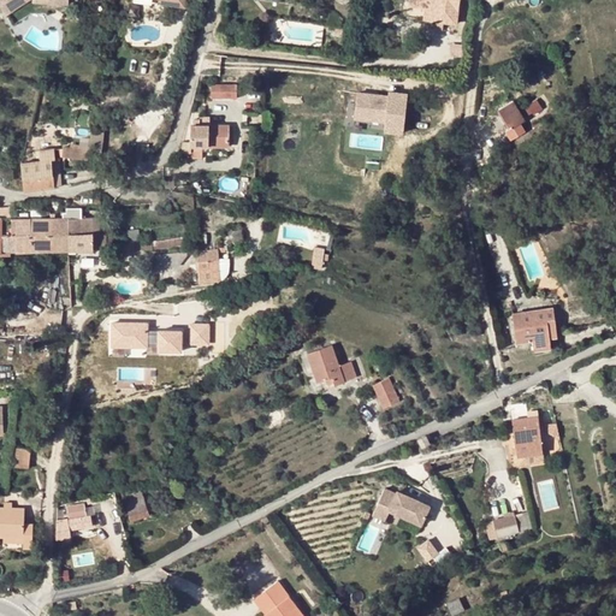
[(0,0),(0,6),(6,4),(10,10),(27,0),(0,0)]
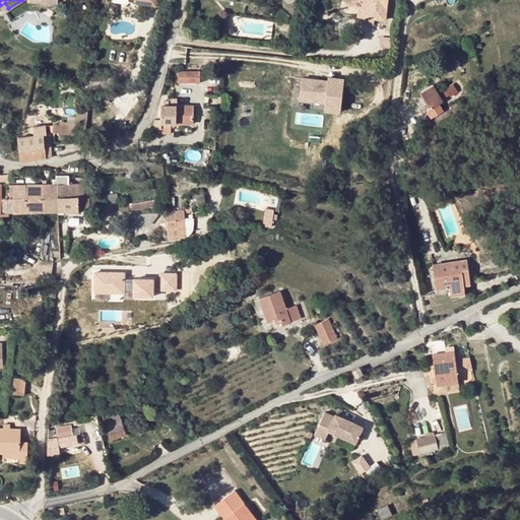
[(136,0),(136,2),(136,6),(156,9),(157,0),(136,0)]
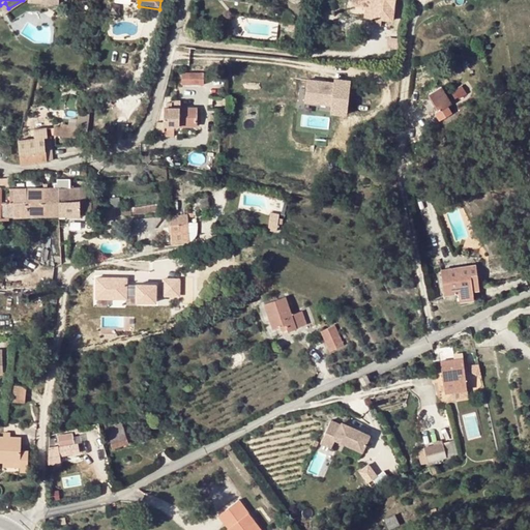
[(352,0),(345,0),(343,15),(364,17),(365,7),(352,6),(352,0)]
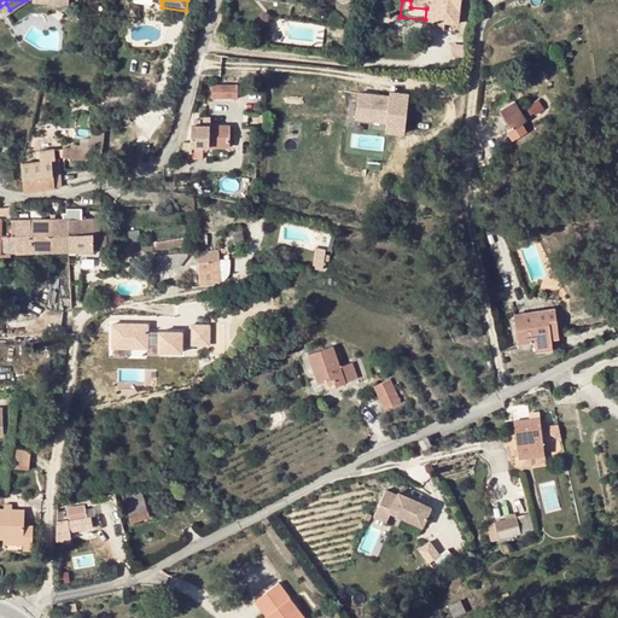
[(461,0),(410,0),(410,7),(426,9),(435,10),(433,22),(459,24),(461,0)]
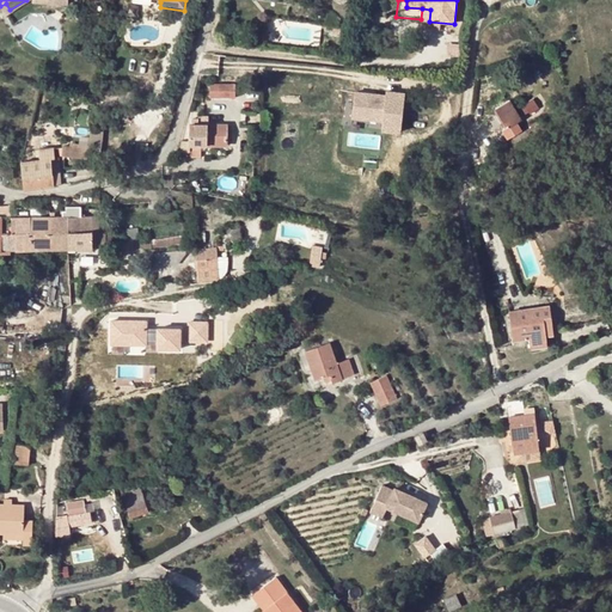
[(6,4),(0,6),(0,12),(1,16),(10,10),(6,4)]
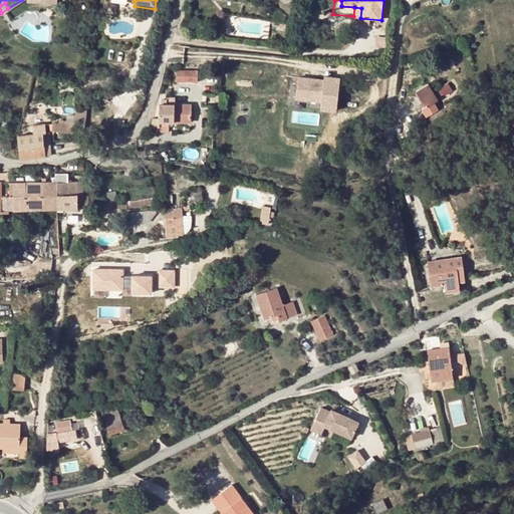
[(177,70),(177,81),(191,81),(195,81),(194,69),(177,70)]
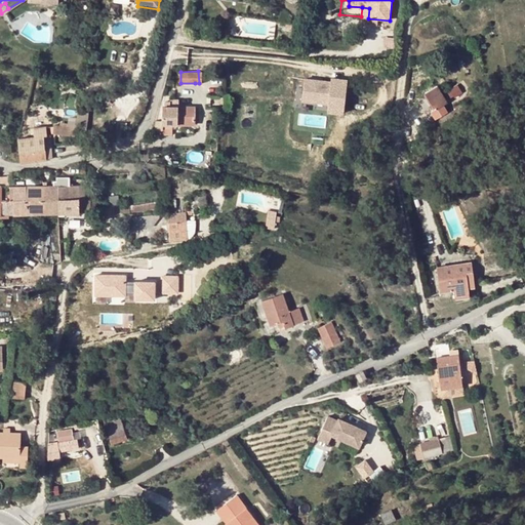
[(330,90),(331,82),(325,81),(306,79),(303,98),(329,102),(328,112),(344,113),(347,92),(330,90)]
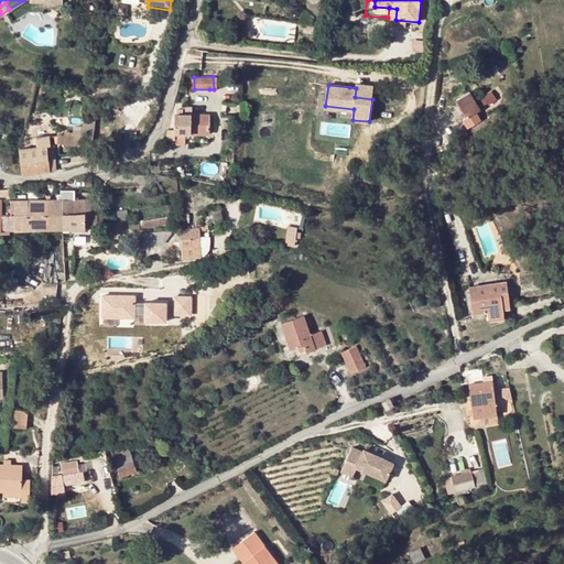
[(356,88),(355,97),(372,99),(373,86),(357,85),(356,88)]
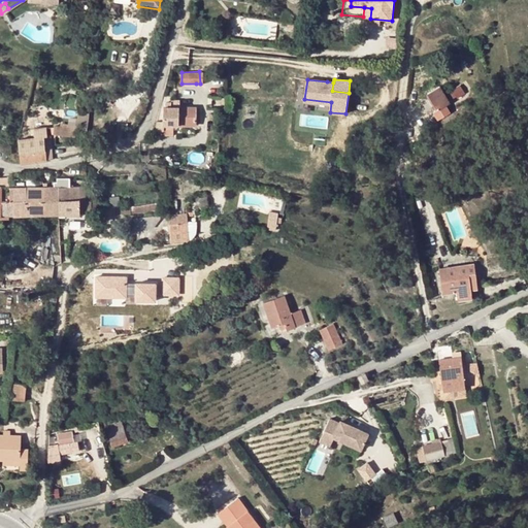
[(450,91),(454,100),(466,95),(462,86),(450,91)]
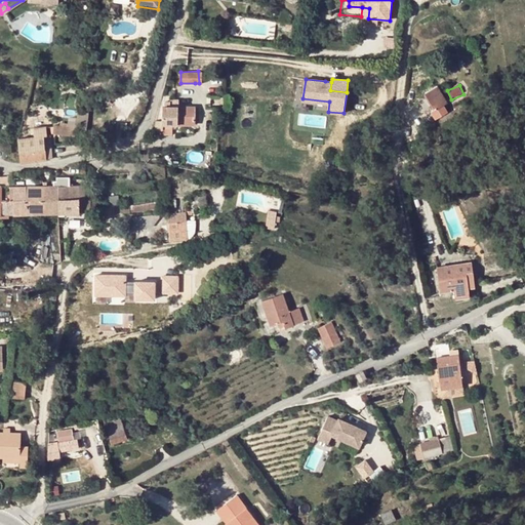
[(426,92),(435,109),(446,103),(437,86),(426,92)]
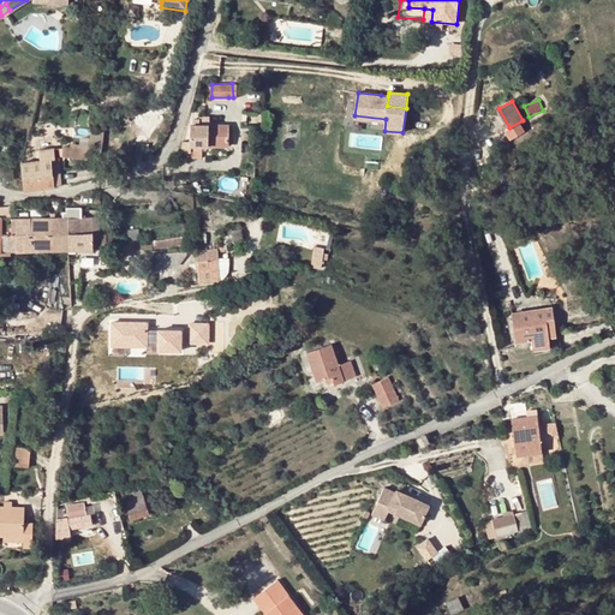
[(193,124),(190,124),(189,139),(184,139),(183,151),(191,151),(191,145),(228,145),(228,124),(199,124),(198,119),(193,119),(193,124)]
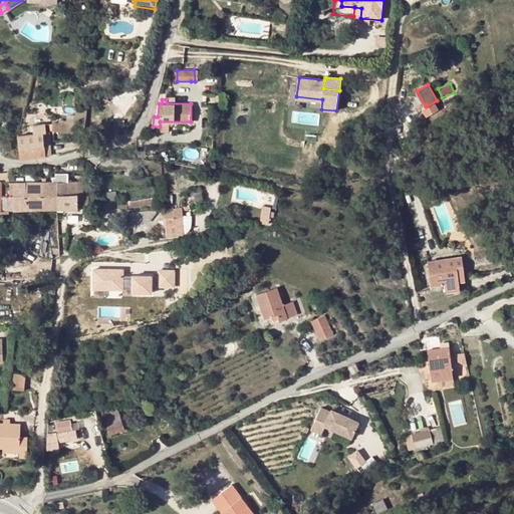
[(87,109),(76,107),(74,124),(85,126),(87,109)]
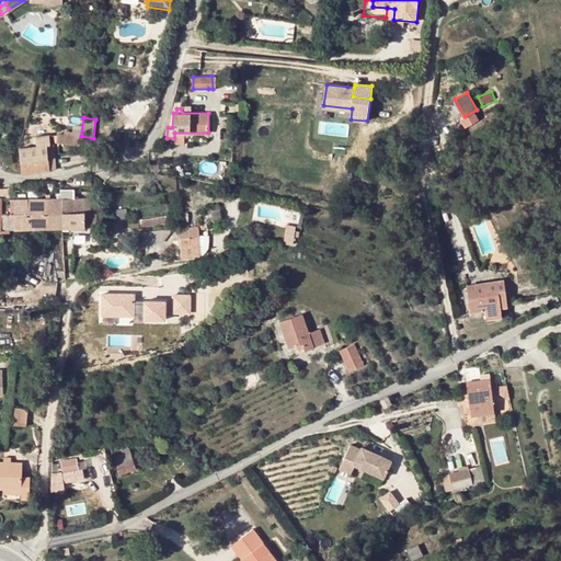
[(81,136),(58,134),(57,141),(80,144),(81,136)]
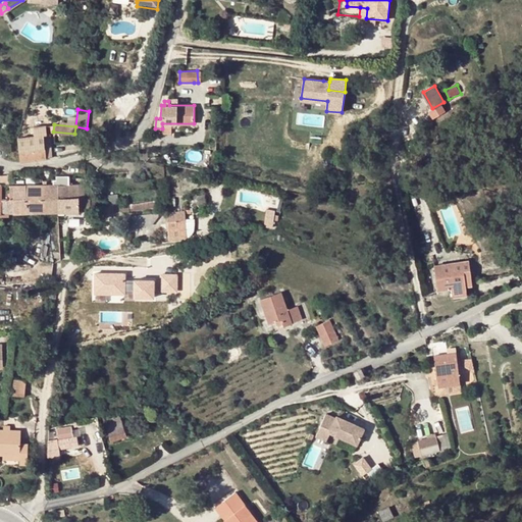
[(17,137),(20,160),(47,157),(44,134),(47,133),(47,125),(31,127),(31,131),(35,129),(35,135),(17,137)]
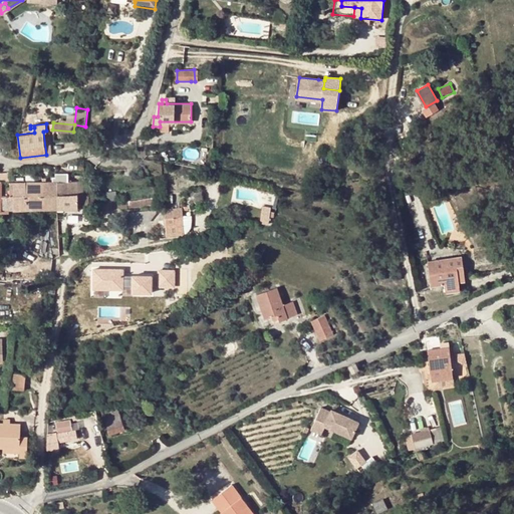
[(49,131),(46,131),(43,132),(46,155),(52,154),(51,147),(49,131)]
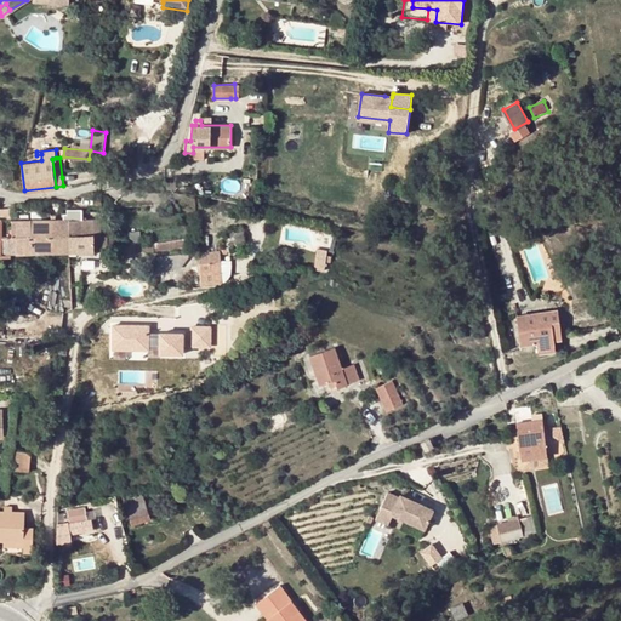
[(69,218),(69,250),(95,250),(95,235),(95,224),(101,224),(101,218),(83,218),(83,209),(67,209),(67,218),(69,218)]
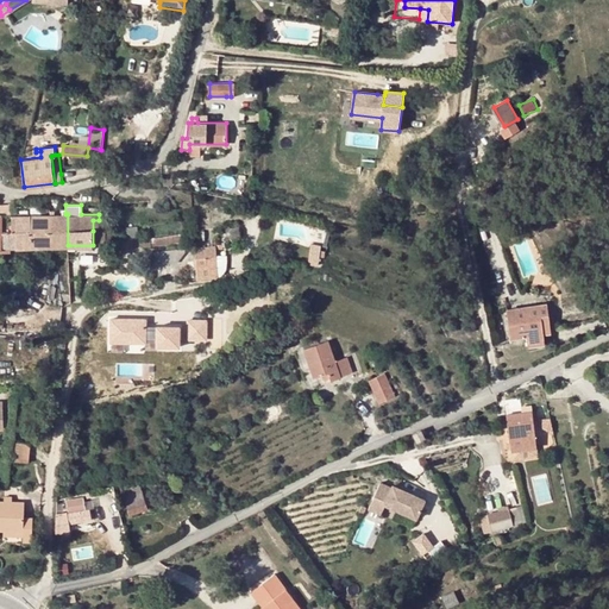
[(68,214),(66,214),(36,214),(11,215),(1,215),(0,246),(8,246),(18,246),(45,246),(68,245),(68,214)]
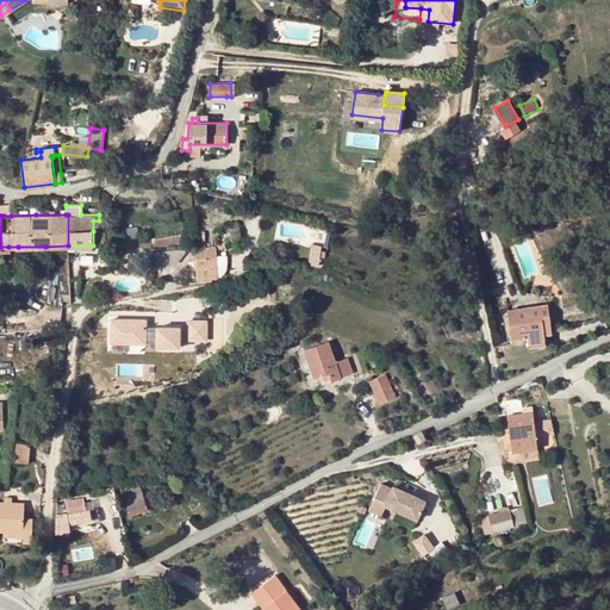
[(126,228),(126,232),(138,236),(137,225),(126,228)]
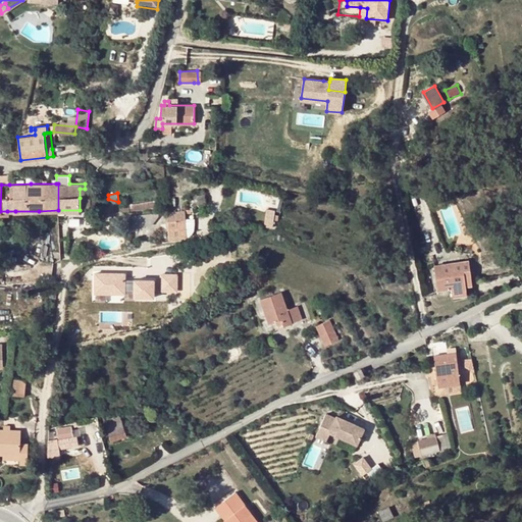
[(90,198),(85,199),(80,198),(80,210),(90,210),(90,198)]
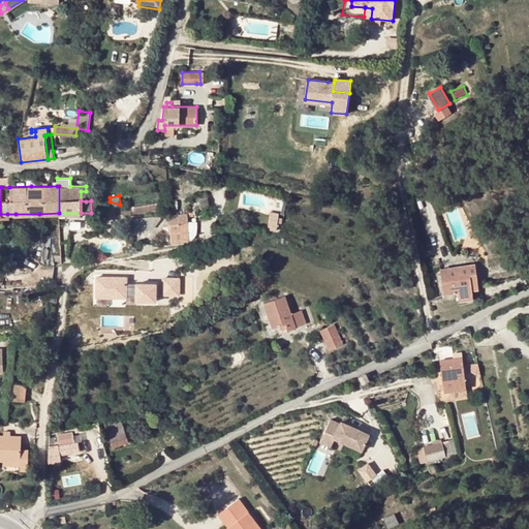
[(158,201),(132,205),(132,213),(159,209),(158,201)]
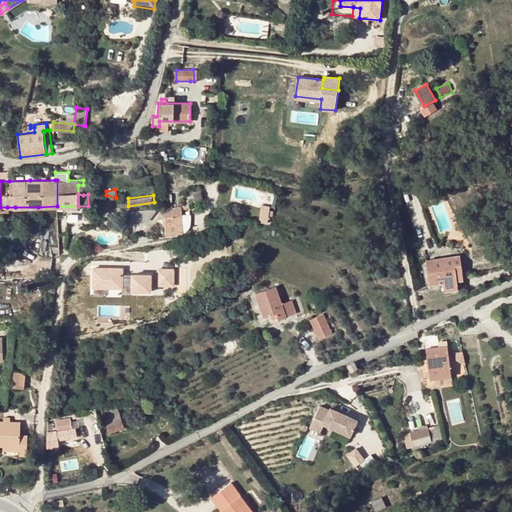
[(181,206),(165,207),(166,234),(183,232),(181,206)]
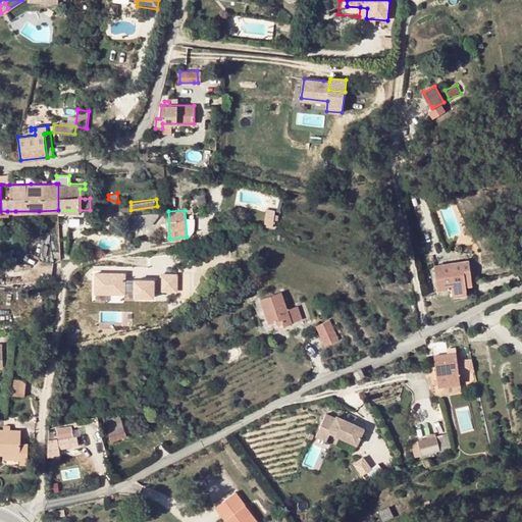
[(267,212),(264,225),(273,226),(275,214),(267,212)]
